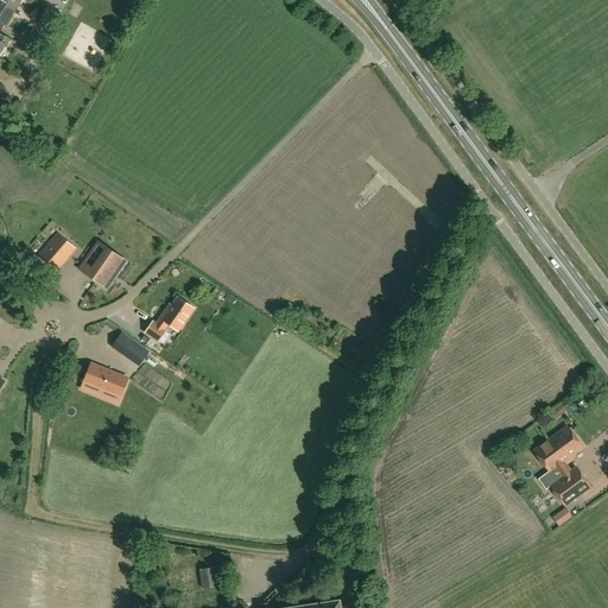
[(0,0),(0,2),(16,12),(21,0),(0,0)]
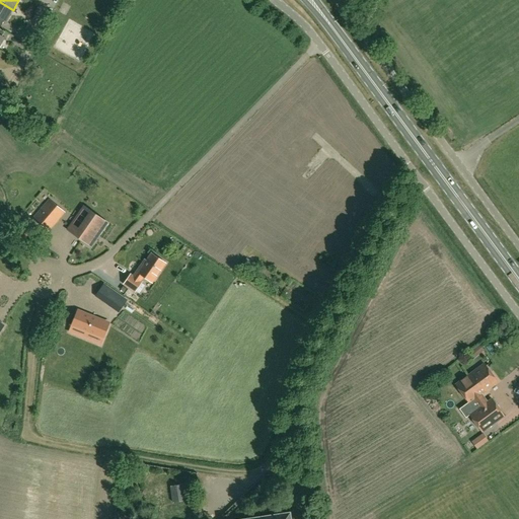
[(0,17),(6,21),(13,10),(0,2),(0,17)]
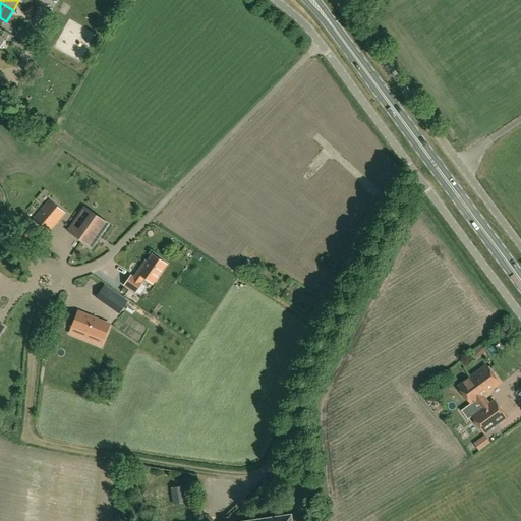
[(65,213),(49,200),(34,219),(49,232),(65,213)]
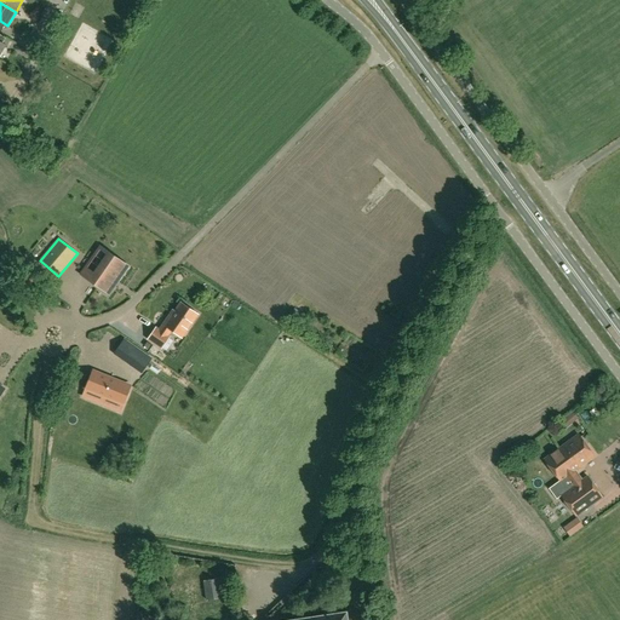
[(86,267),(81,275),(108,294),(128,267),(118,259),(118,260),(113,258),(114,257),(101,247),(95,256),(104,262),(96,274),(86,267)]
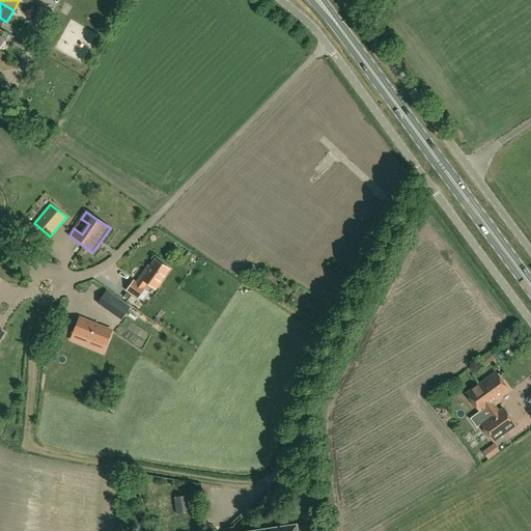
[(23,246),(30,240),(21,228),(12,234),(23,246)]
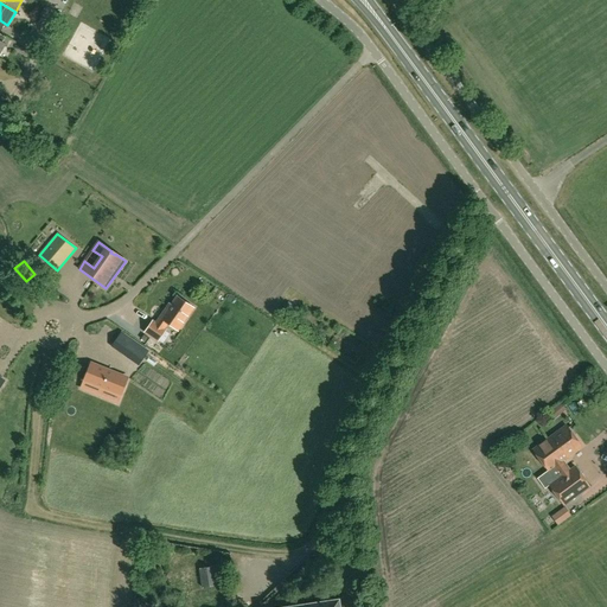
[(167,324),(178,330),(193,308),(177,296),(168,310),(167,308),(155,324),(153,321),(146,332),(158,340),(165,331),(164,330),(167,324)]
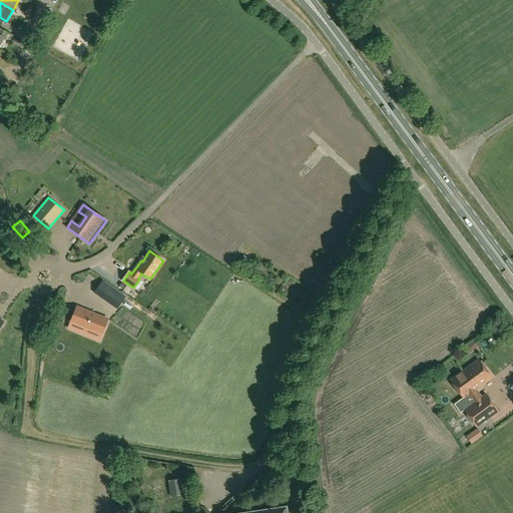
[(102,283),(95,292),(117,308),(124,299),(102,283)]
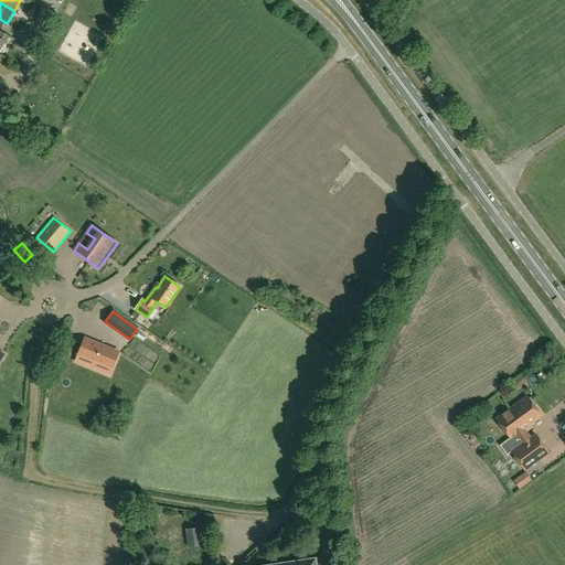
[(345,349),(351,340),(344,336),(339,344),(345,349)]
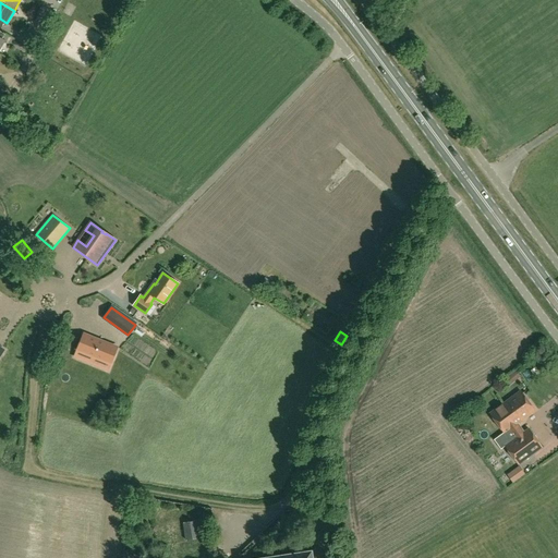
[(84,335),(77,350),(93,356),(93,358),(95,359),(95,358),(110,363),(117,348),(84,335)]
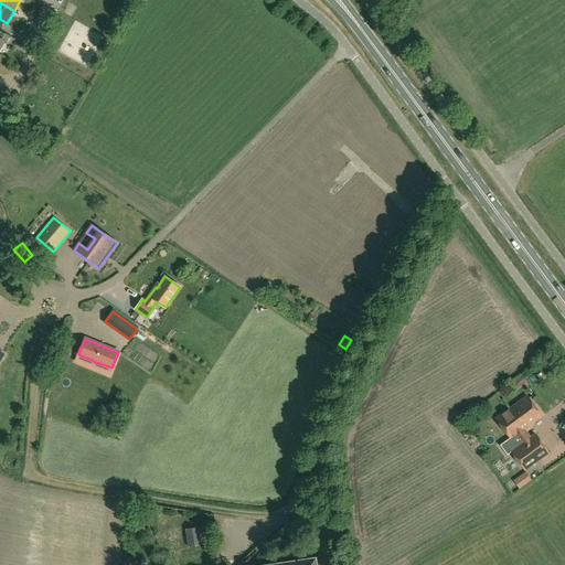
[(516,390),(526,381),(522,375),(512,383),(516,390)]
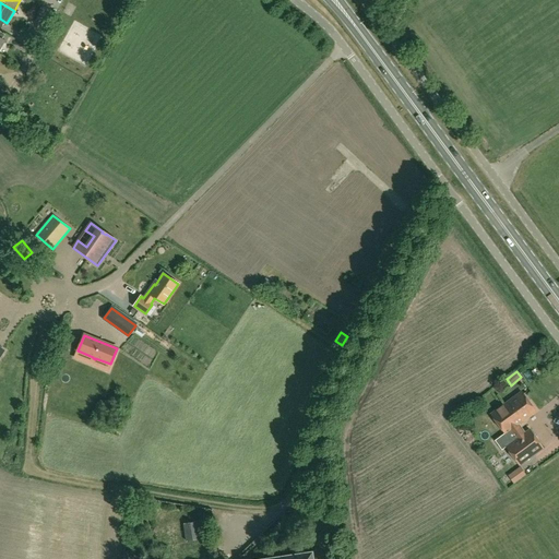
[(508,401),(490,415),(506,435),(512,442),(506,448),(519,466),(543,449),(530,430),(523,435),(518,426),(523,421),(522,420),(535,412),(523,394),(510,404),(508,401)]
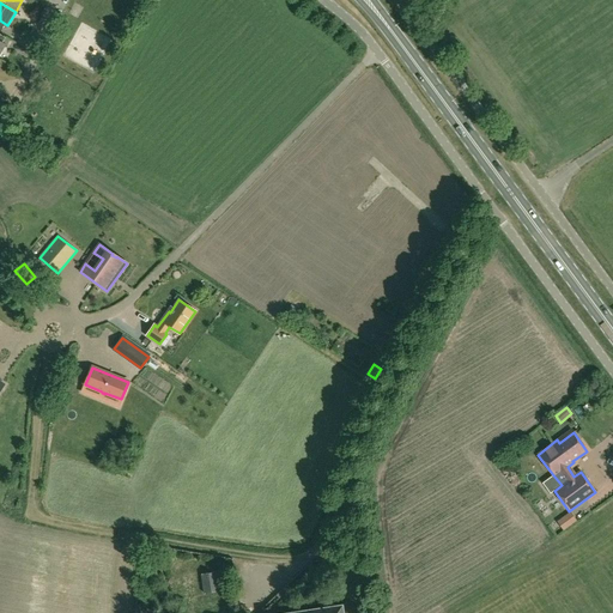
[(571,511),(557,522),(564,530),(577,520),(571,511)]
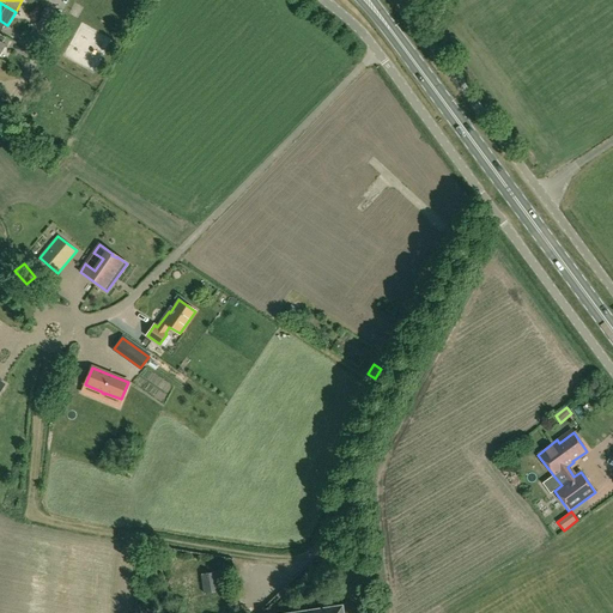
[(219,571),(201,574),(204,594),(219,592),(218,588),(222,587),(219,571)]
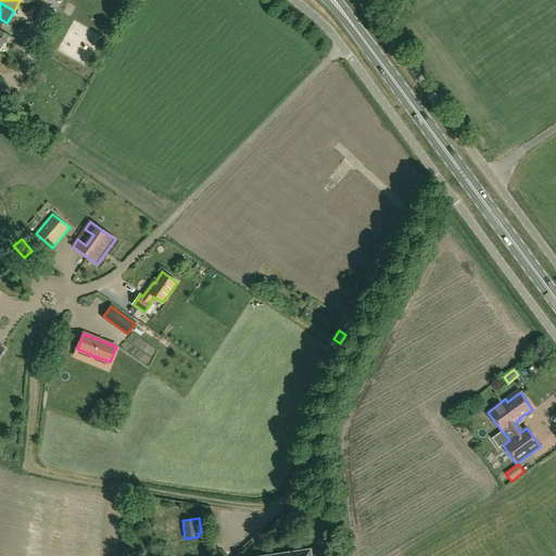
All buildings are outlined.
